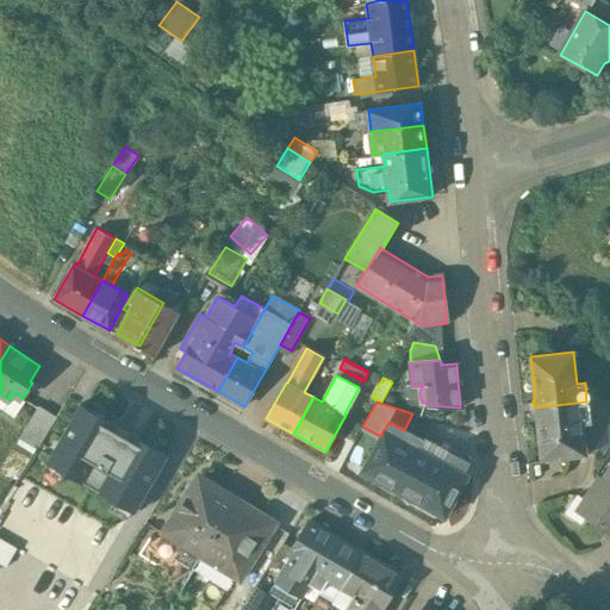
[(586,402),(534,408),(535,415),(536,415),(541,459),(585,454),(582,421),(589,421),(586,402)]
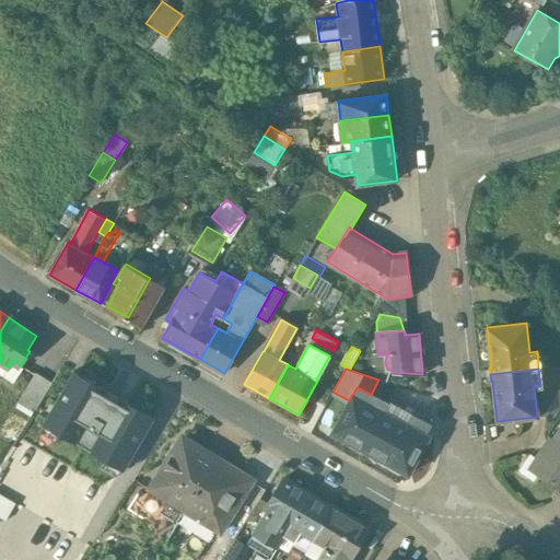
[(74,372),(44,424),(125,470),(155,417),(121,397),(118,401),(105,394),(107,391),(74,372)]
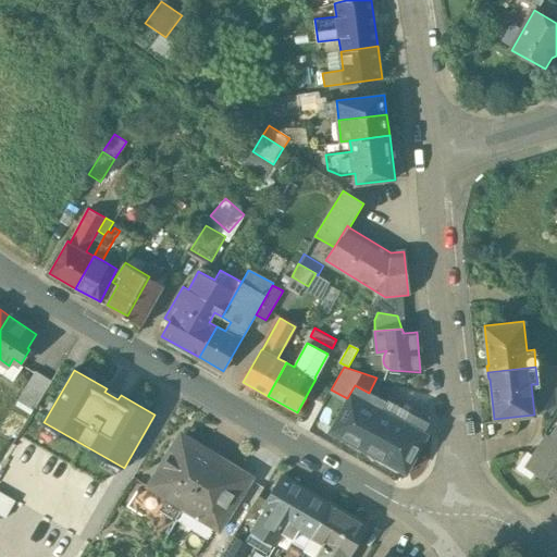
[(35,371),(17,397),(34,408),(35,406),(50,381),(35,371)]
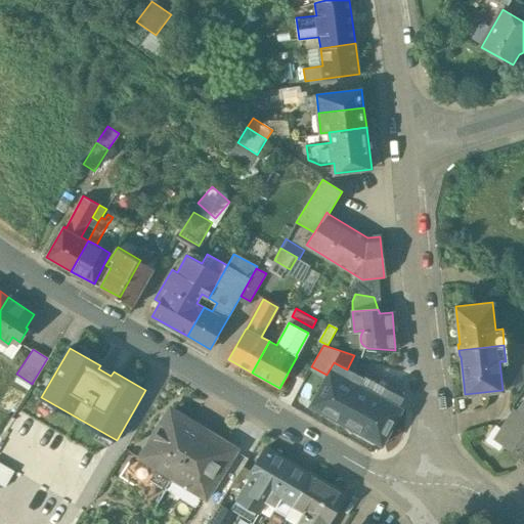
[(347,369),(334,362),(326,375),(315,396),(311,405),(382,444),(402,408),(393,403),(397,397),(347,369)]
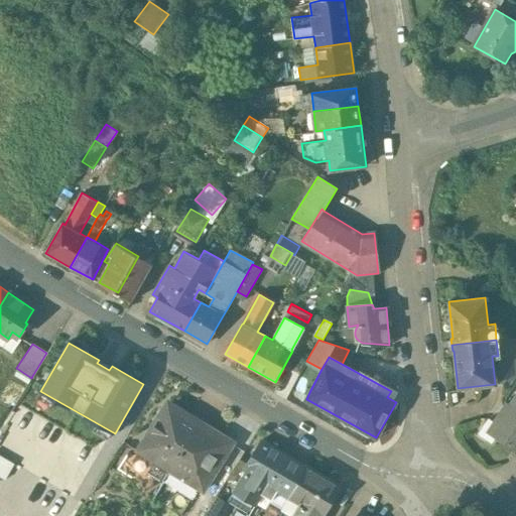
[(321,369),(306,361),(295,382),(310,390),(321,369)]
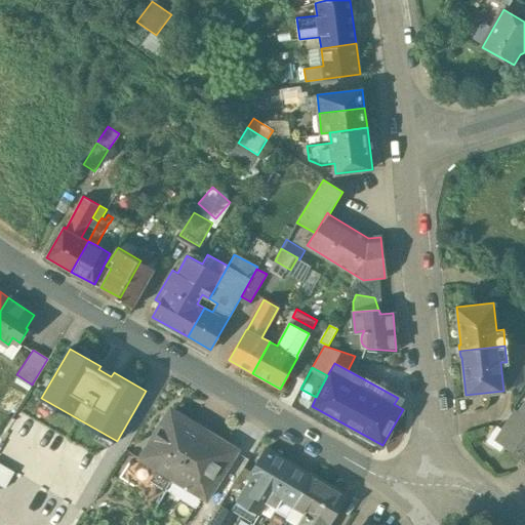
[(524,405),(519,414),(516,411),(503,430),(497,426),(486,442),(500,451),(505,445),(524,458),(524,405)]
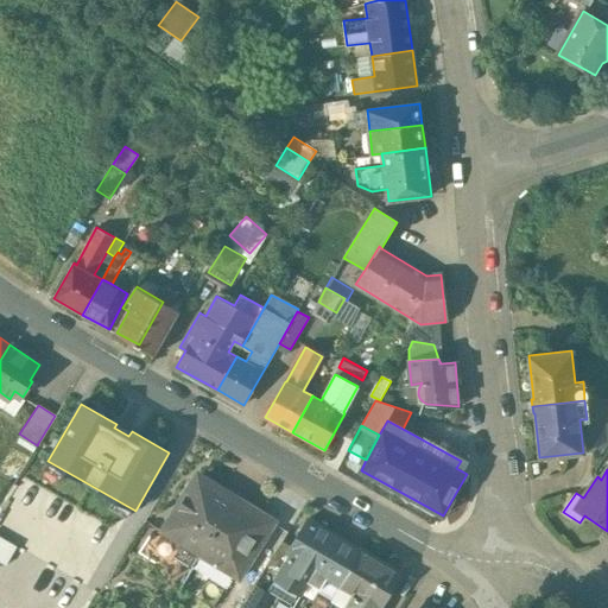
[(236,498),(201,475),(185,500),(182,498),(163,530),(183,542),(173,556),(192,568),(201,553),(236,498)]
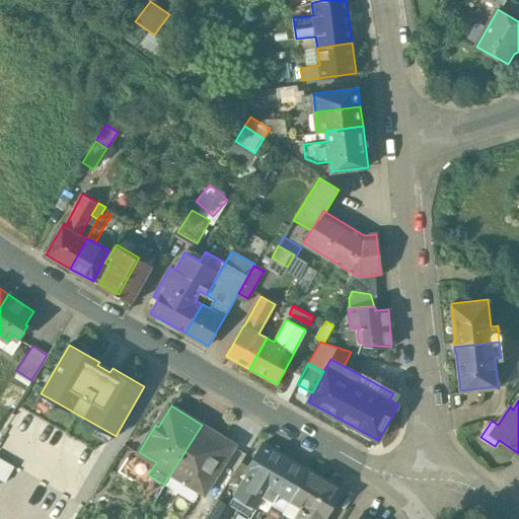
[(235,446),(202,425),(171,472),(205,494),(220,469),(234,447),(235,446)]
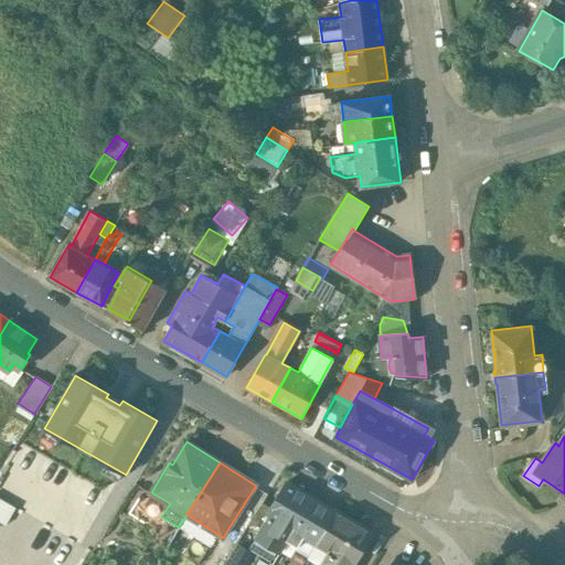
[(313,497),(287,481),(267,515),(269,516),(257,537),(279,552),(287,540),(313,497)]
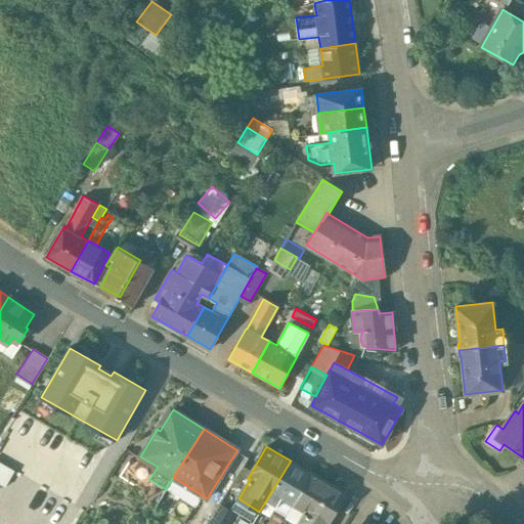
[(236,451),(222,474),(234,481),(249,459),(236,451)]
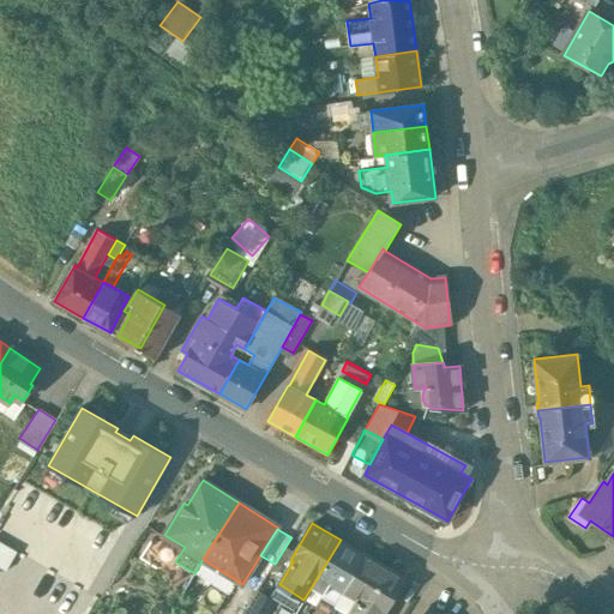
[(0,537),(0,563),(8,567),(18,547),(0,537)]
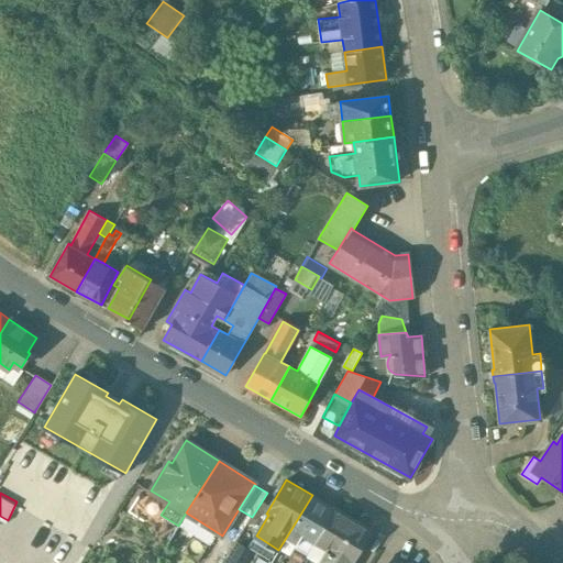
[(335,509),(312,495),(286,538),(296,544),(301,533),(316,541),(335,509)]
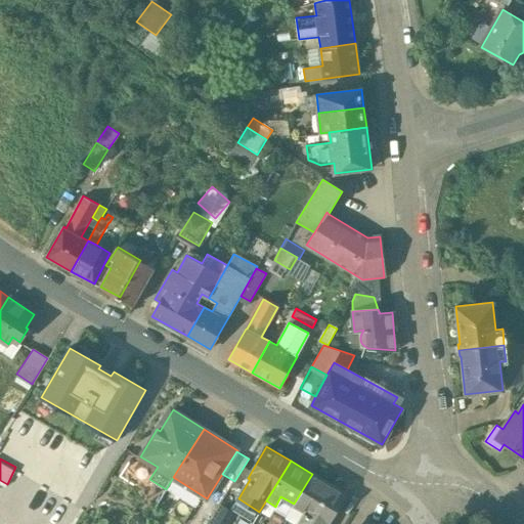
[(329,523),(347,494),(312,474),(294,504),(305,511),(297,523),(329,523)]
